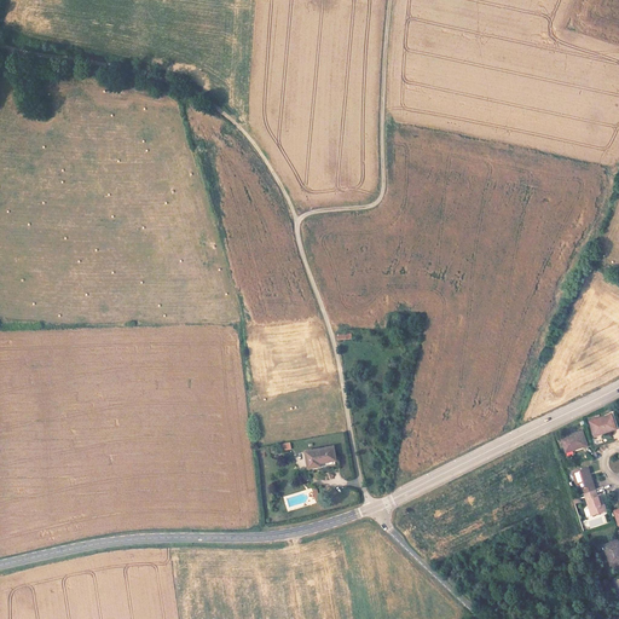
[(602,433),(615,429),(612,415),(590,422),(595,434),(601,432),(602,433)]
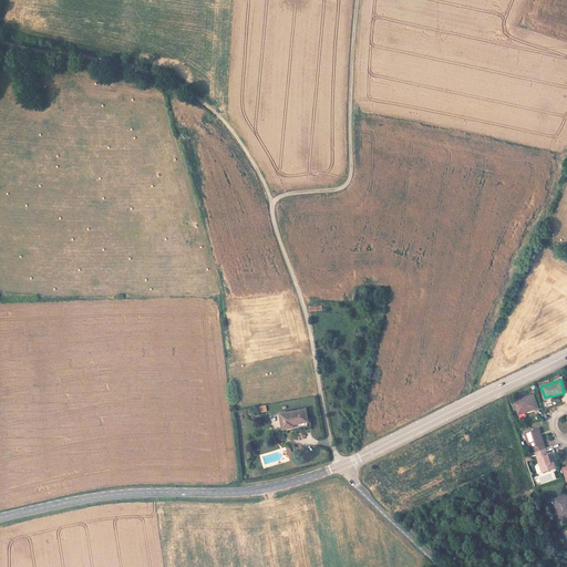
[(518,414),(538,408),(534,395),(514,401),(518,414)]
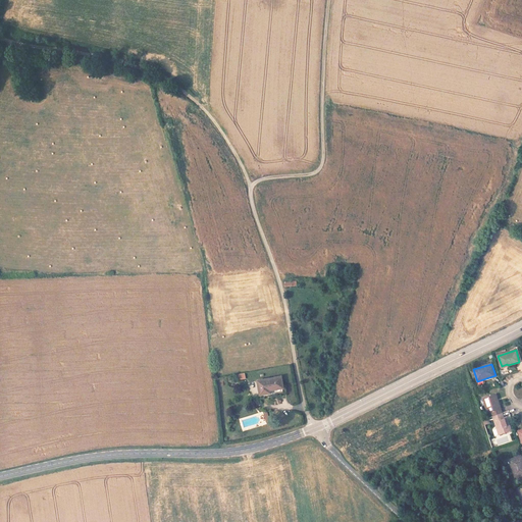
[(259,383),(261,398),(272,396),(271,392),(283,389),(281,379),(259,383)]
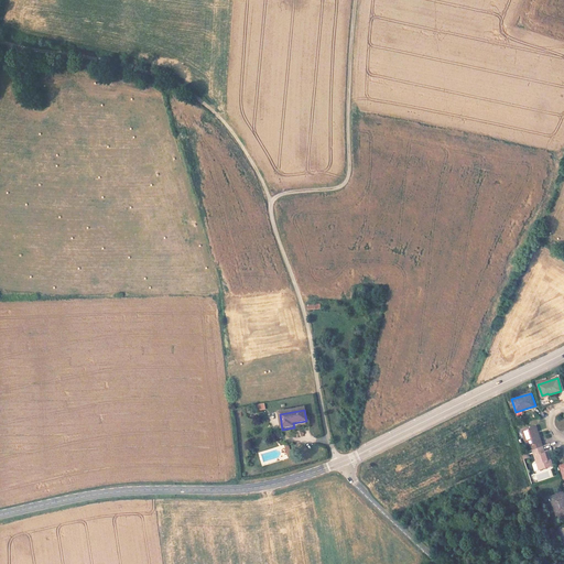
[(532,449),(542,446),(535,425),(522,430),(528,446),(531,445),(532,449)]
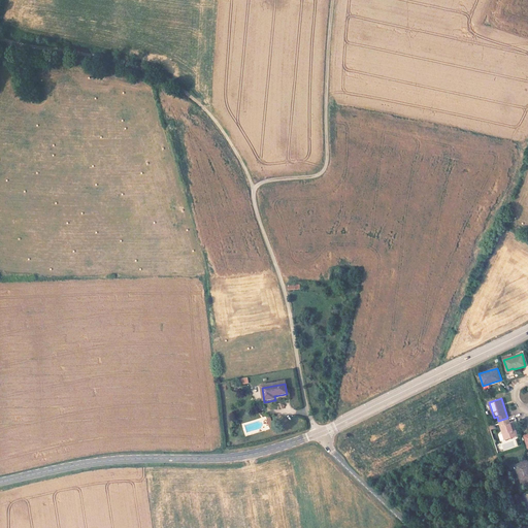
[(513,421),(509,422),(507,418),(498,421),(505,440),(518,436),(513,421)]
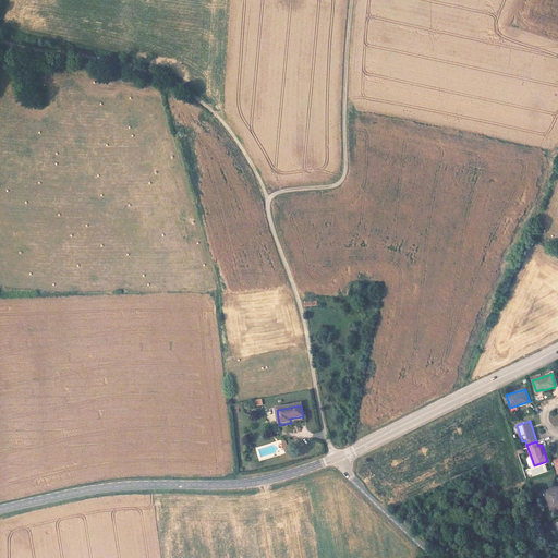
[(557,507),(557,490),(557,487),(546,492),(548,497),(546,498),(550,510),(557,507)]
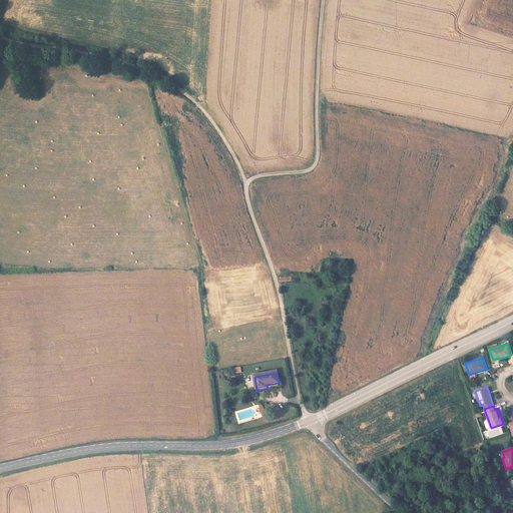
All buildings are outlined.
